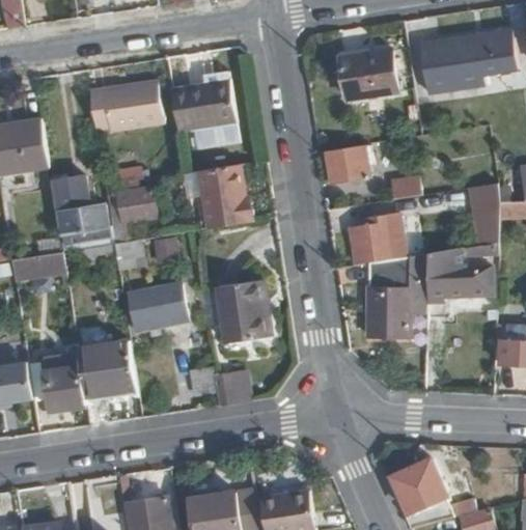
[(20,0),(0,0),(4,31),(24,28),(20,0)]
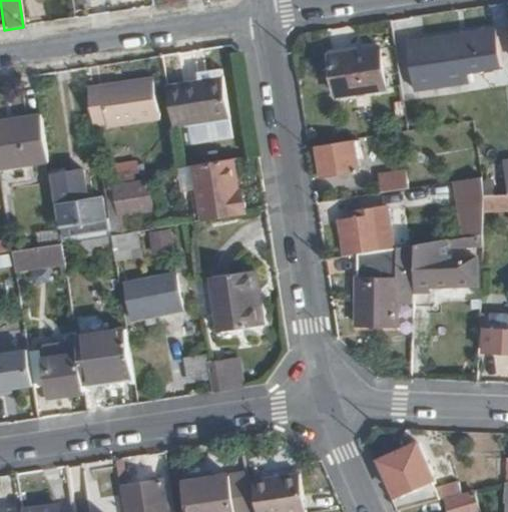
[(498,66),(493,30),(455,35),(461,72),(498,66)]
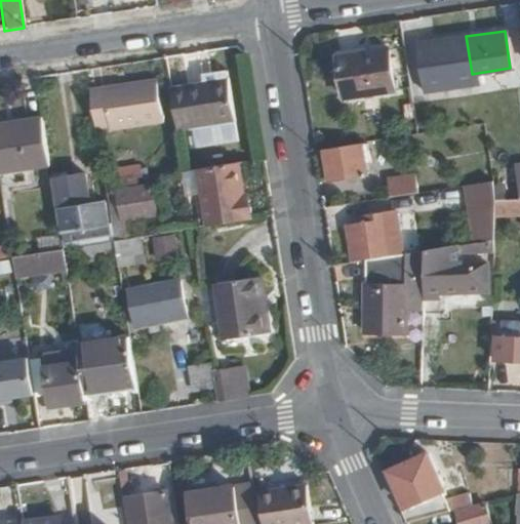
[(392,91),(386,50),(335,57),(341,98),(392,91)]
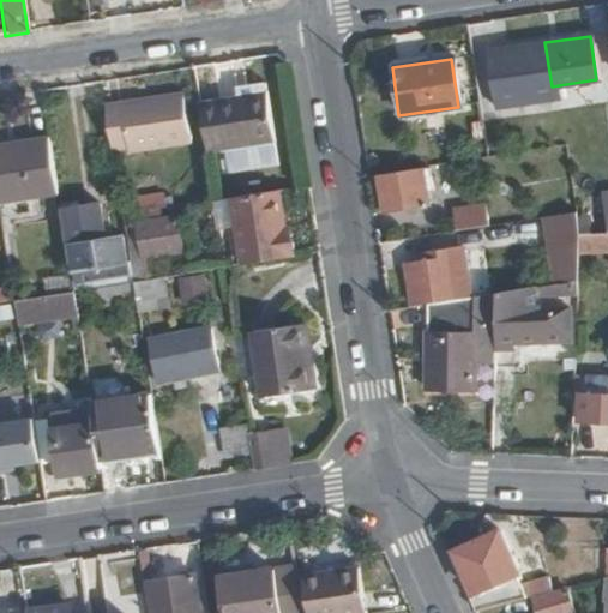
[(268,143),(260,92),(194,102),(202,152),(268,143)]
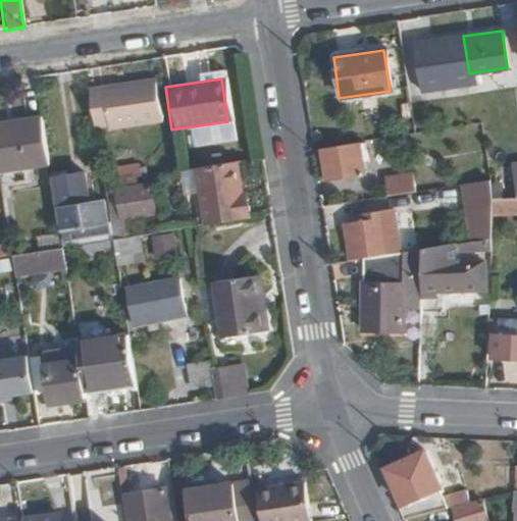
[(161,120),(154,80),(86,90),(92,126),(107,125),(108,129),(161,120)]
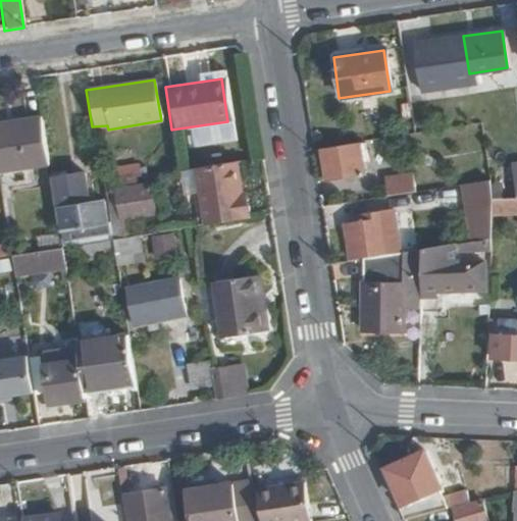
[(0,165),(45,159),(38,116),(0,121),(0,165)]
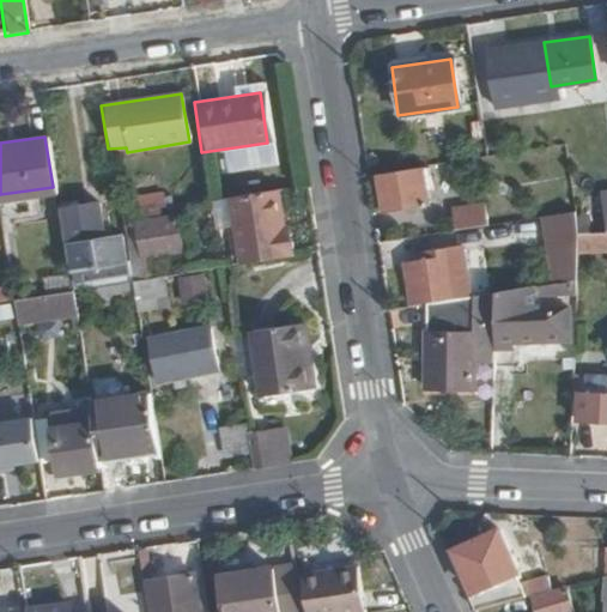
[(425,205),(420,168),(376,175),(381,212),(425,205)]
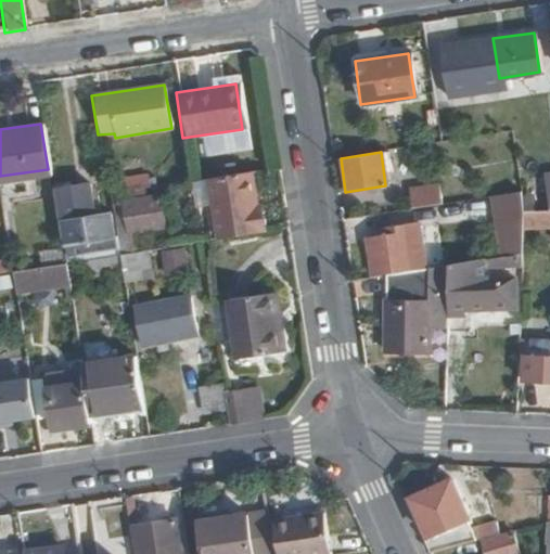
[(257,232),(248,170),(201,178),(209,240),(257,232)]
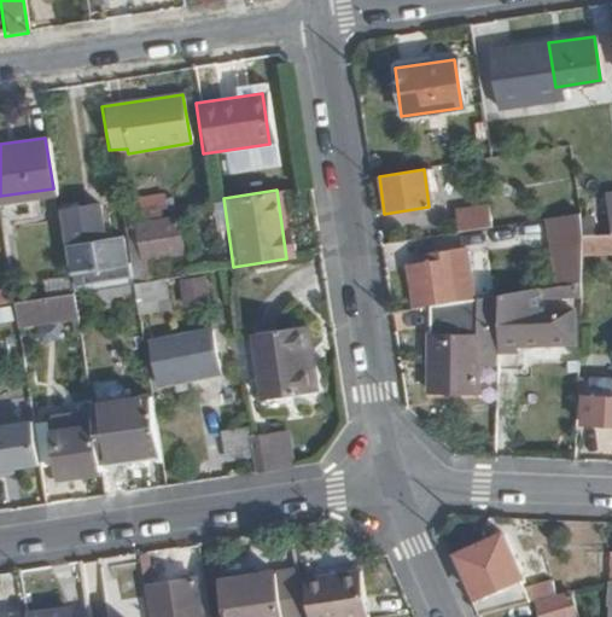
[(163,207),(162,193),(116,201),(118,214),(163,207)]
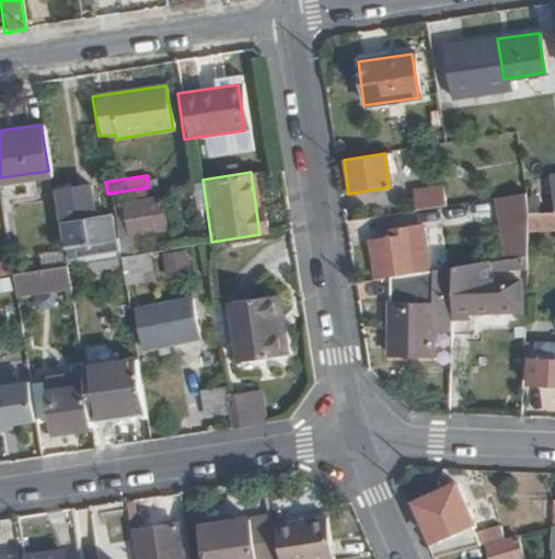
[(112,251),(107,217),(94,218),(90,186),(56,190),(66,256),(112,251)]
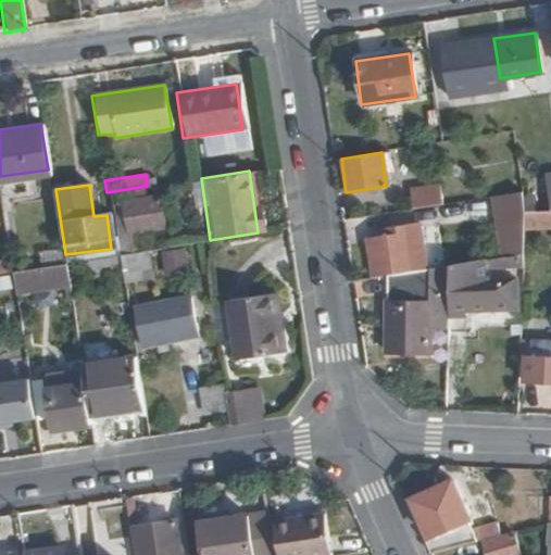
[(440,203),(437,185),(409,188),(411,207),(440,203)]
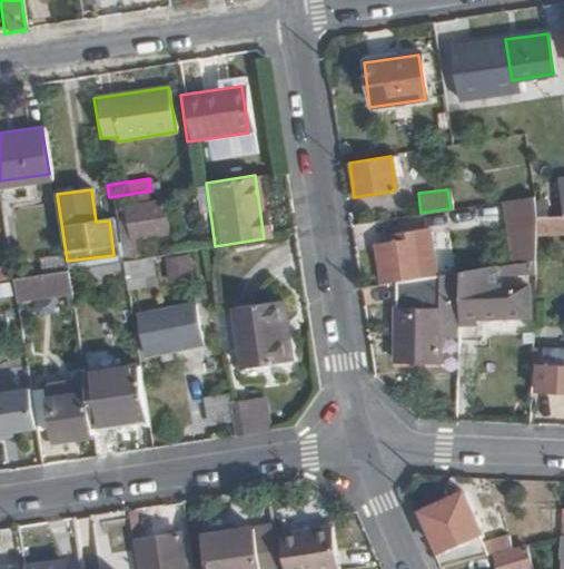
[(165,196),(122,206),(130,241),(172,229),(165,196)]
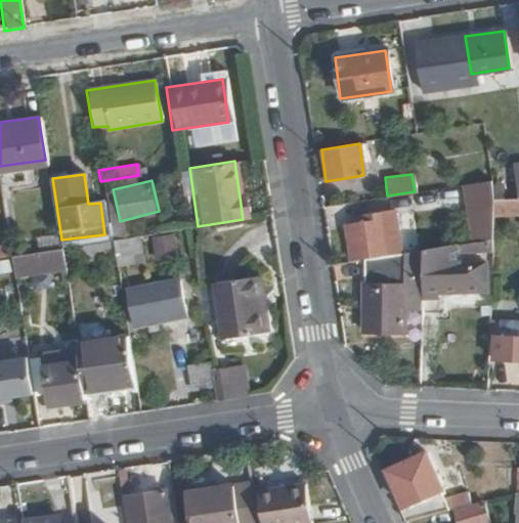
[(518,230),(518,198),(491,200),(490,232),(518,230)]
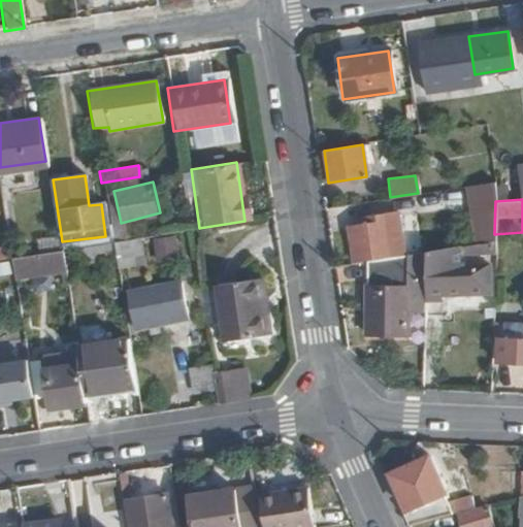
[(121,239),(116,204),(105,205),(110,241),(121,239)]
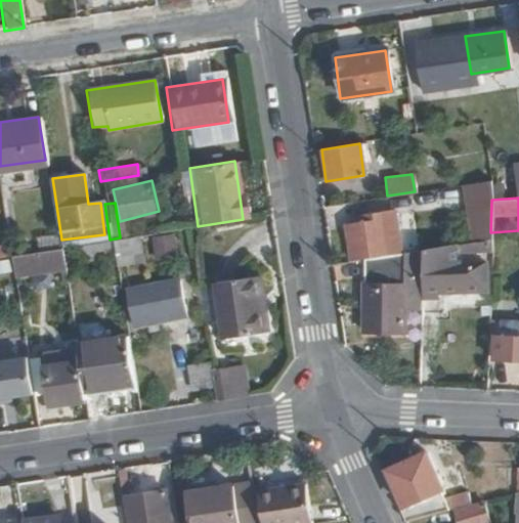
[(385,255),(380,218),(343,223),(348,261),(364,258),(385,255)]
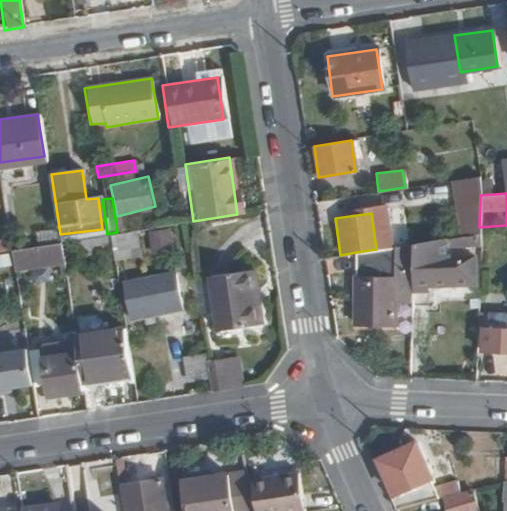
[(148,231),(149,252),(169,251),(168,230),(148,231)]
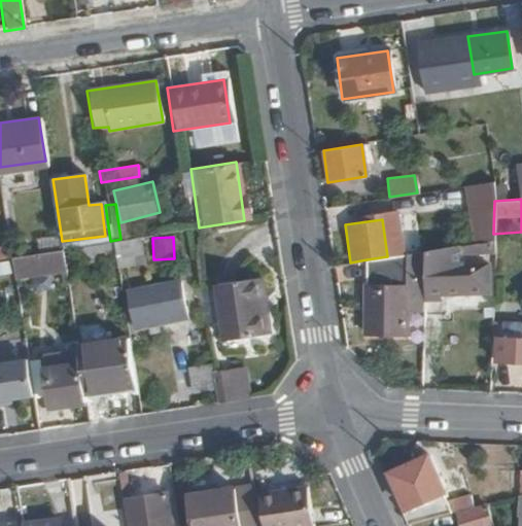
[(119,268),(144,261),(139,238),(114,244),(119,268)]
